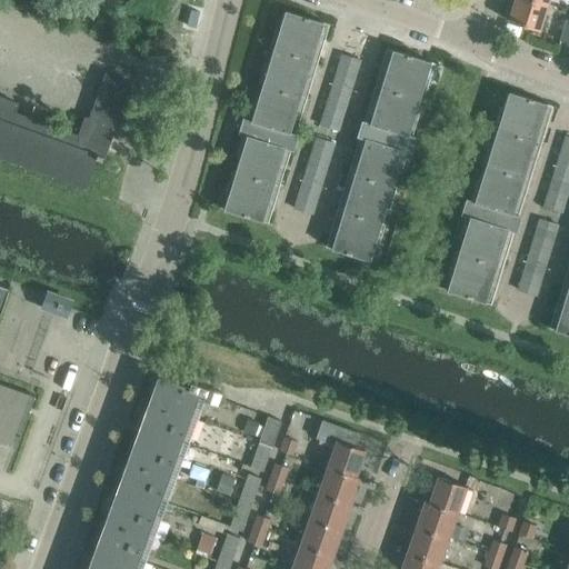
[(547,5),(532,0),(513,0),(508,21),(539,30),(547,5)]
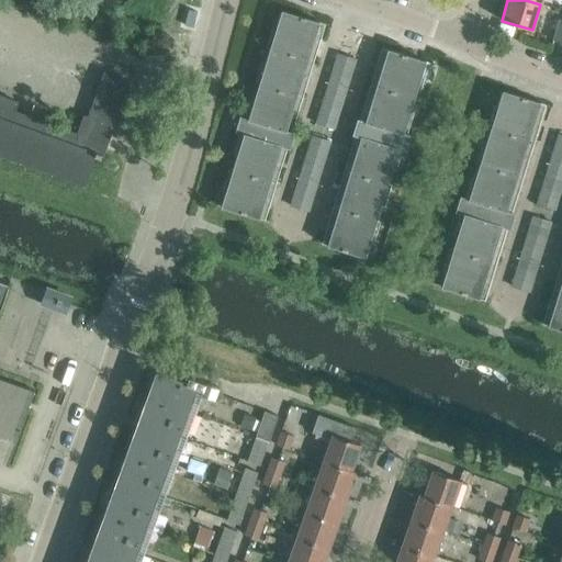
[(318,22),(281,10),(270,46),(307,58),(318,22)]
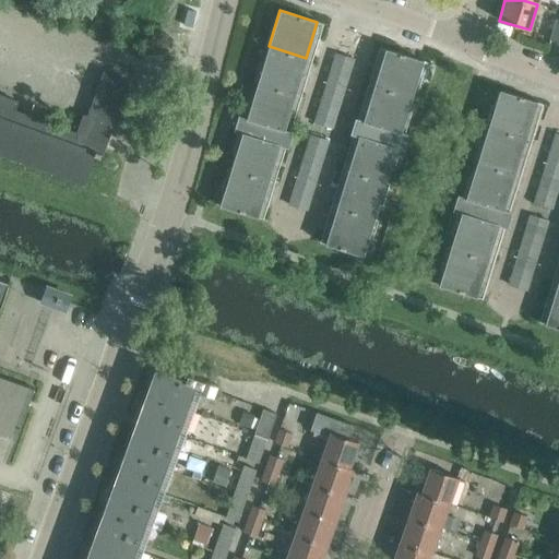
[(269,46),(258,82),(295,94),(306,58),(269,46)]
